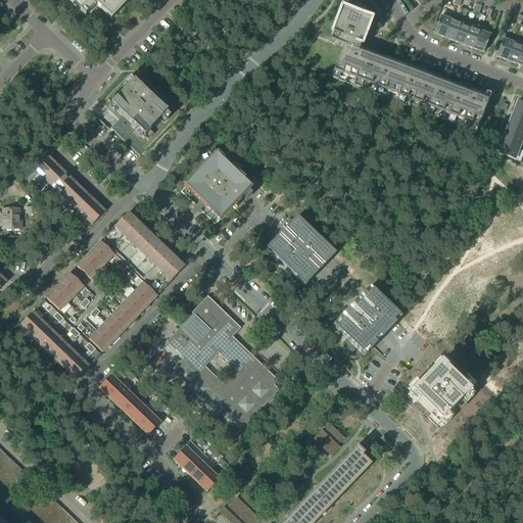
[(80,11),(84,7),(91,0),(72,0),(75,2),(73,5),(80,11)]
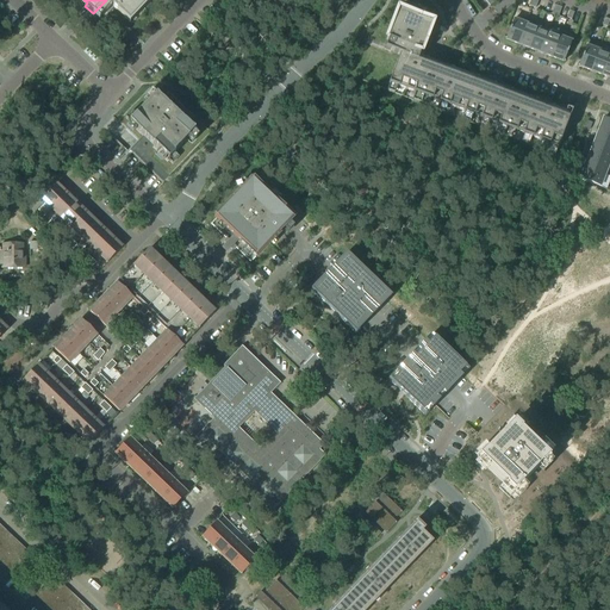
[(106,0),(98,8),(93,13),(99,20),(105,14),(106,16),(113,8),(129,24),(130,23),(128,20),(147,0),(106,0)]
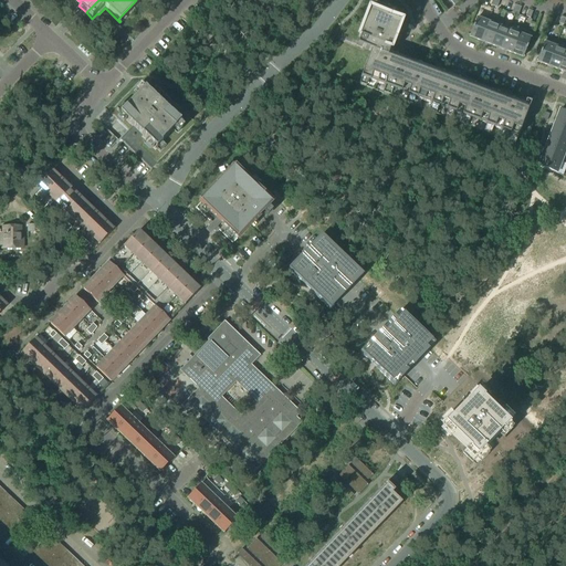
[(373,50),(359,85),(515,144),(516,145),(532,103),(527,102),(526,105),(516,102),(513,100),(490,92),(480,87),(422,65),(425,59),(428,50),(412,44),(415,37),(411,35),(407,33),(400,31),(406,16),(374,2),(360,38),(362,38),(359,44),(373,50)]
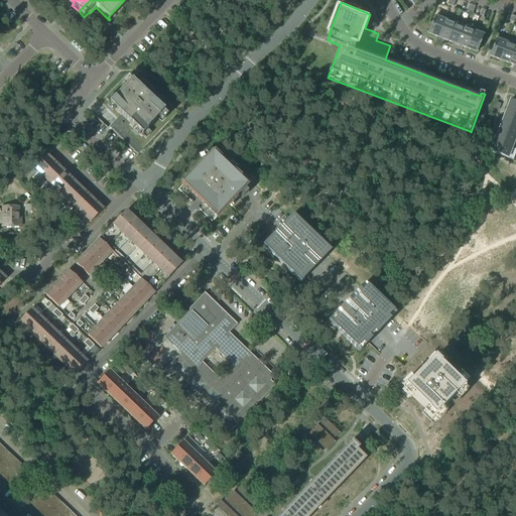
[(437,37),(443,20),(434,17),(427,34),(437,37)]
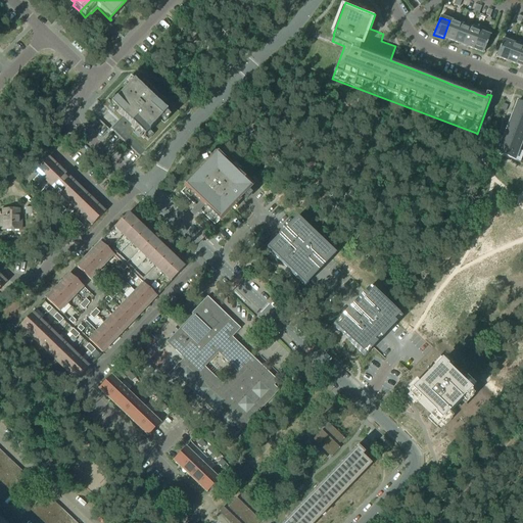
[(449,20),(443,38),(453,42),(460,25),(449,20)]
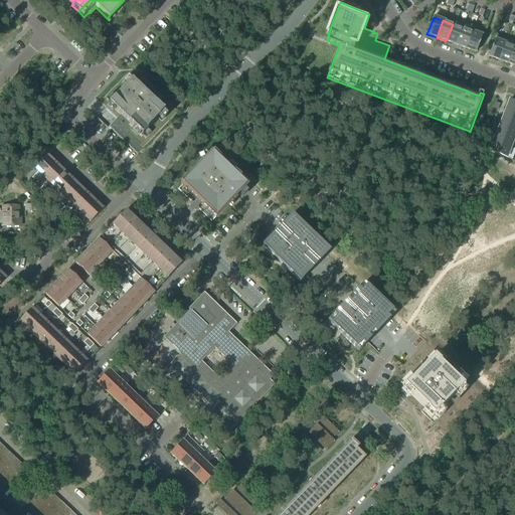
[(456,45),(462,28),(453,24),(446,41),(456,45)]
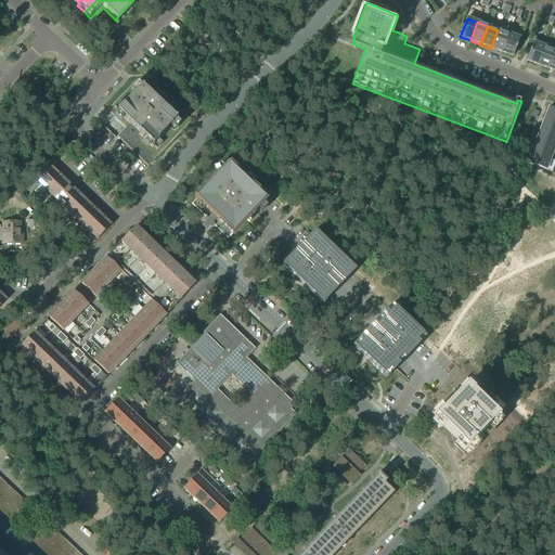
[(501,52),(513,56),(521,34),(511,29),(508,34),(501,52)]
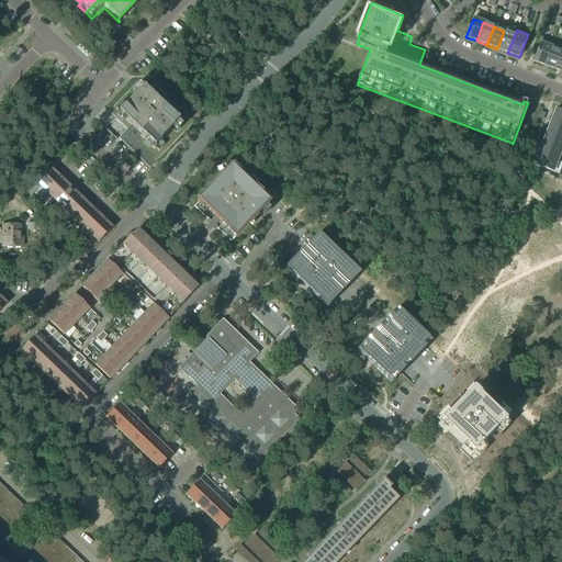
[(504,31),(497,49),(507,53),(515,34),(504,31)]
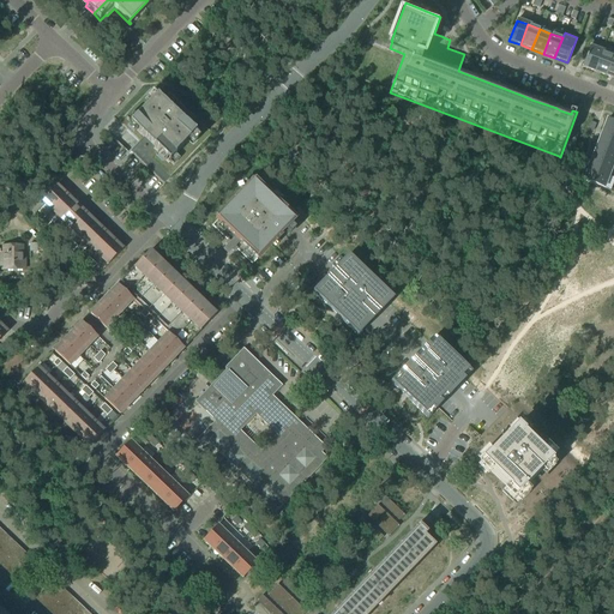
[(594,72),(603,46),(593,42),(582,67),(594,72)]
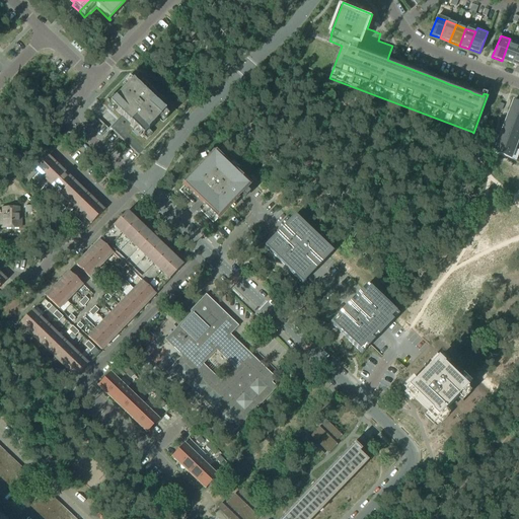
[(512,65),(518,45),(518,42),(510,39),(502,61),(512,65)]
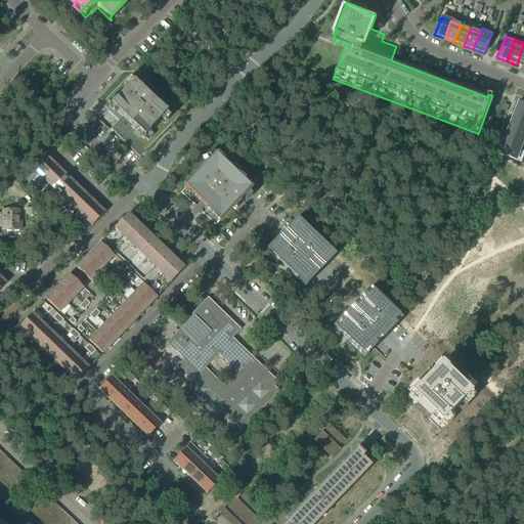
[(181,115),(144,79),(134,70),(128,77),(102,103),(93,113),(139,158),(140,156),(181,115)]
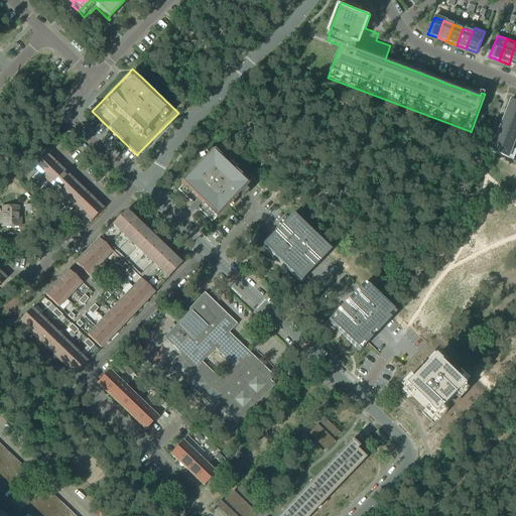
[(506,110),(515,114),(515,102),(510,101),(506,110)]
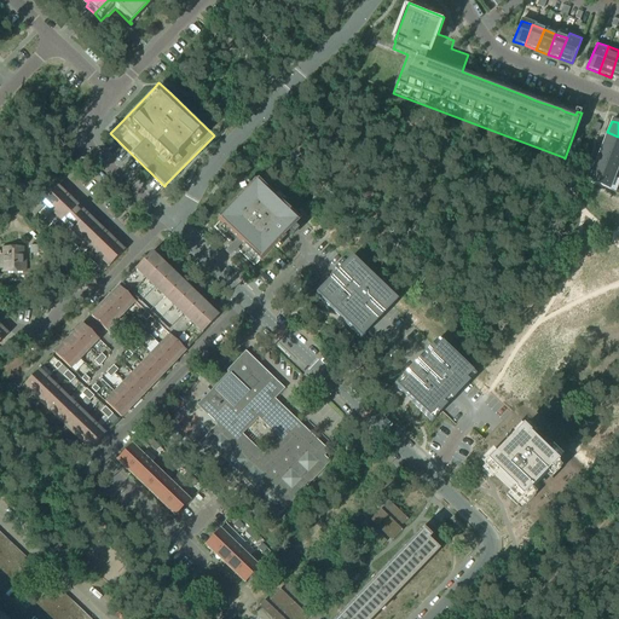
[(602,145),(618,151),(618,137),(607,132),(602,145)]
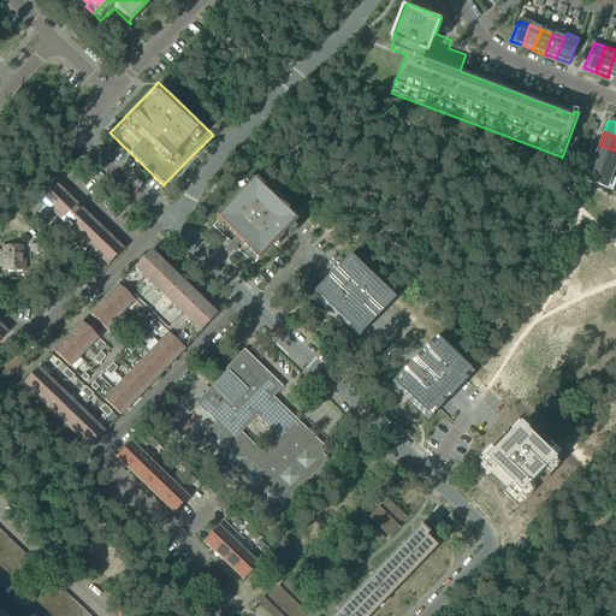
[(615,165),(615,161),(615,150),(599,144),(594,158),(615,165)]
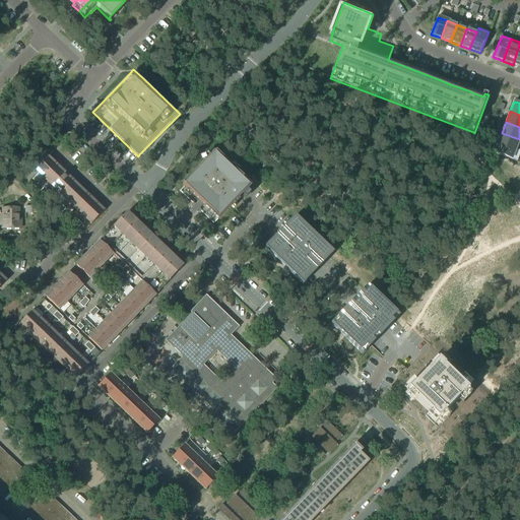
[(498,143),(515,149),(519,139),(502,133),(498,143)]
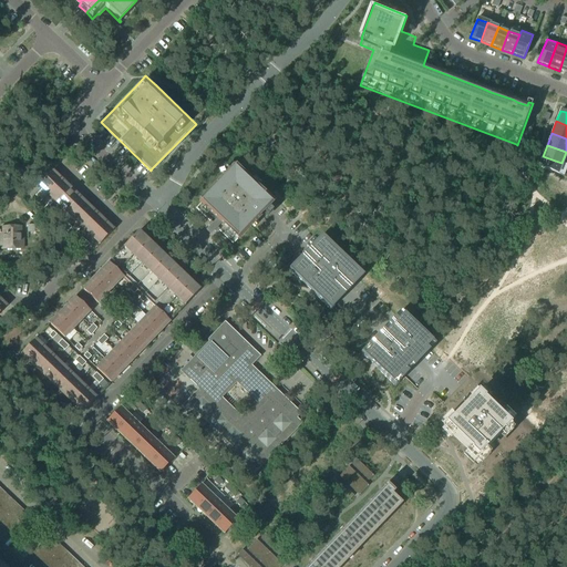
[(557,174),(562,163),(543,156),(538,167),(557,174)]
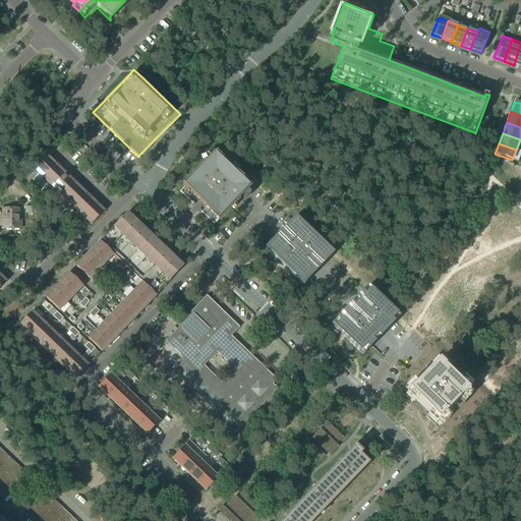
[(200,212),(214,224),(230,208),(253,183),(219,151),(180,191),(192,205),(190,207),(198,214),(200,212)]
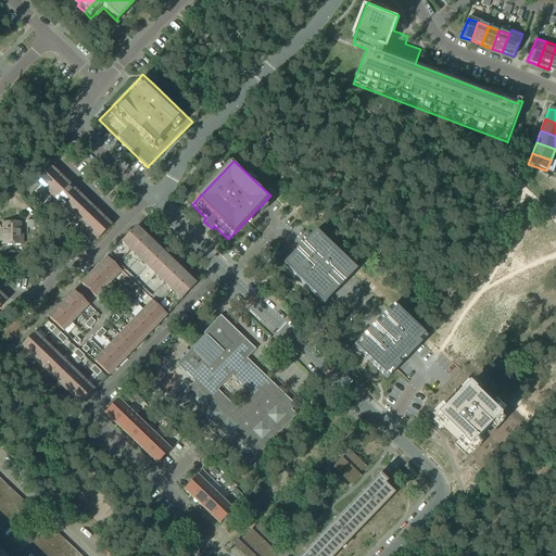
[(46,191),(60,176),(51,168),(37,182),(46,191)]
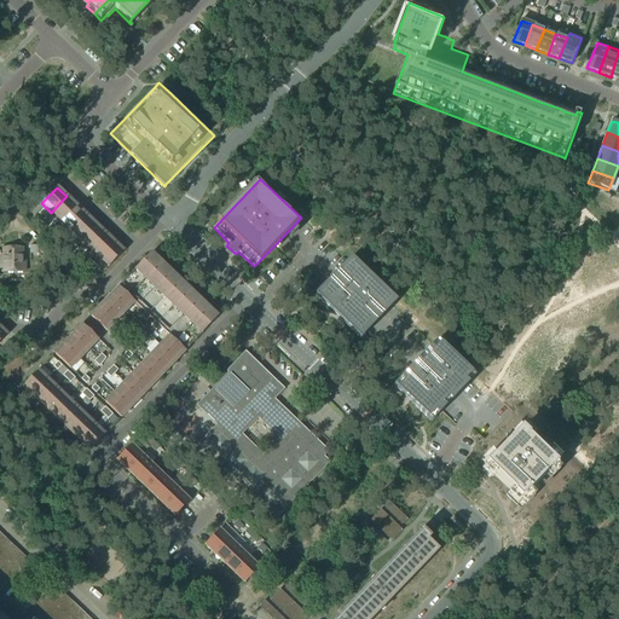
[(67,196),(51,213),(61,221),(76,206),(67,196)]
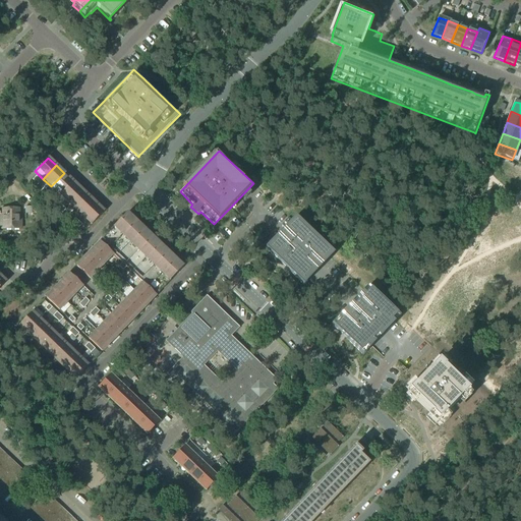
[(64,173),(51,186),(59,194),(72,180),(64,173)]
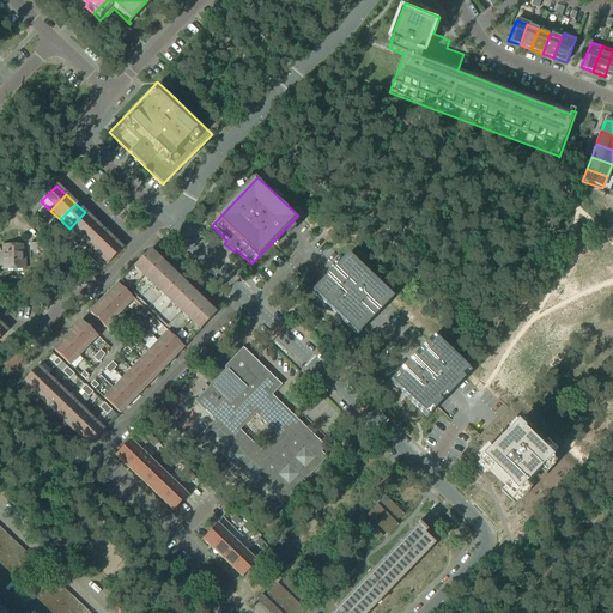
[(70,229),(79,237),(95,222),(85,212),(70,229)]
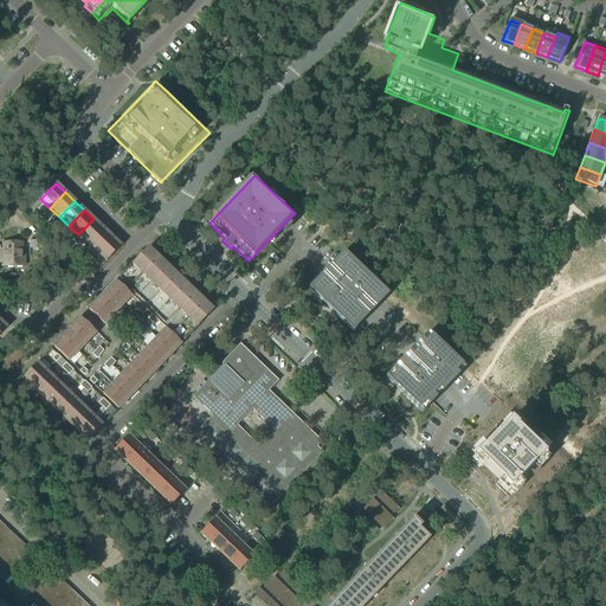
[(94,219),(78,234),(88,244),(103,229),(94,219)]
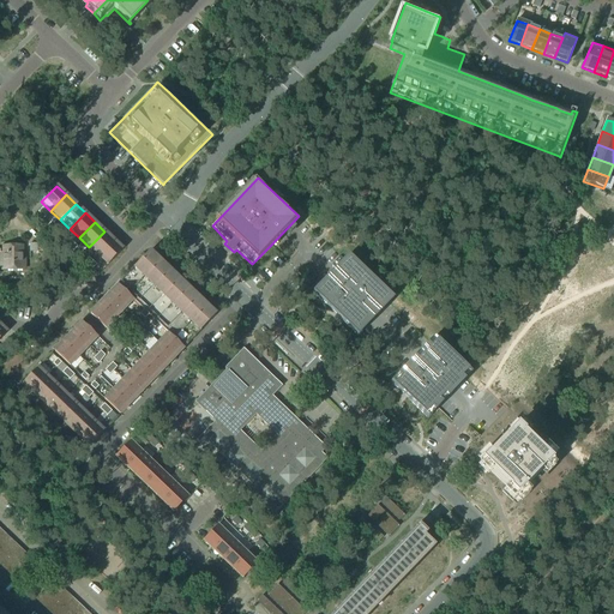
[(104,232),(89,247),(98,257),(114,240),(104,232)]
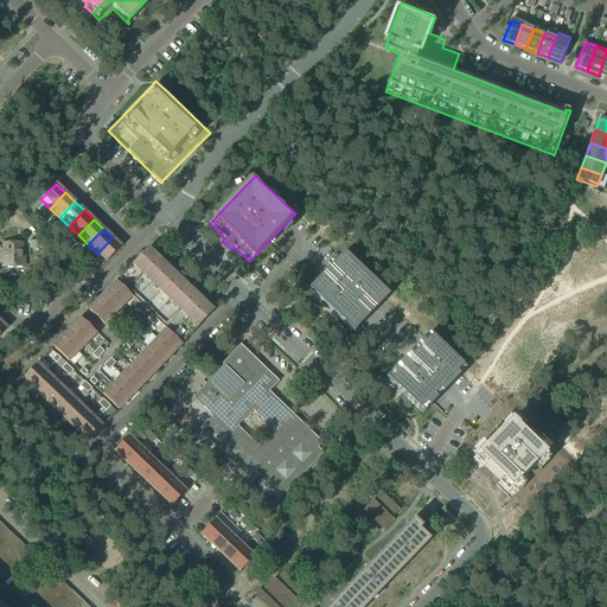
[(113,237),(97,254),(107,262),(121,247),(113,237)]
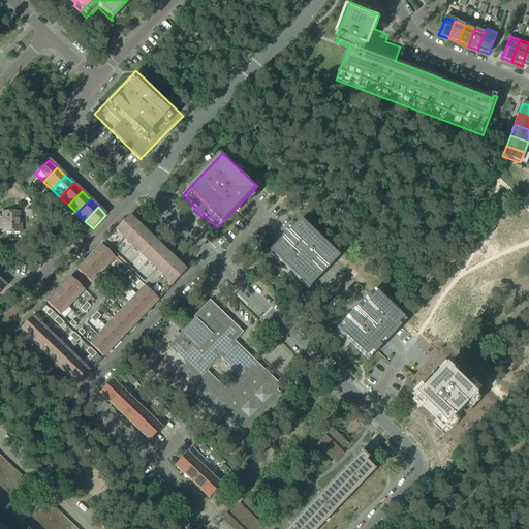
[(20,223),(20,213),(3,213),(3,219),(2,219),(2,224),(1,224),(1,232),(22,232),(22,223),(20,223)]
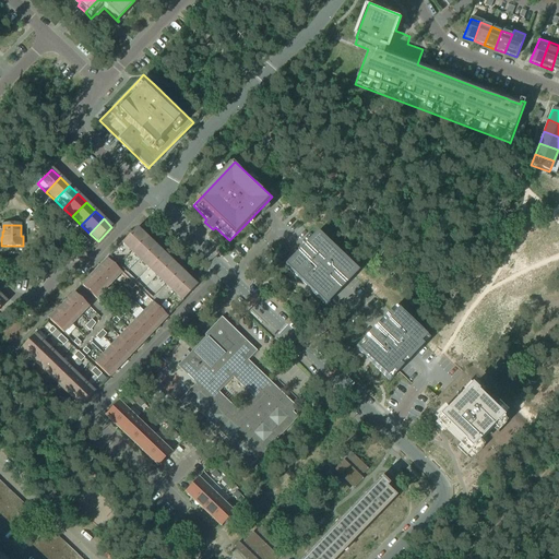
[(110,256),(107,259),(121,273),(126,277),(131,283),(135,287),(140,292),(144,295),(153,304),(167,318),(182,301),(197,287),(188,278),(179,270),(170,262),(162,253),(153,246),(144,237),(135,229),(122,244),(120,245),(119,247),(110,256)]
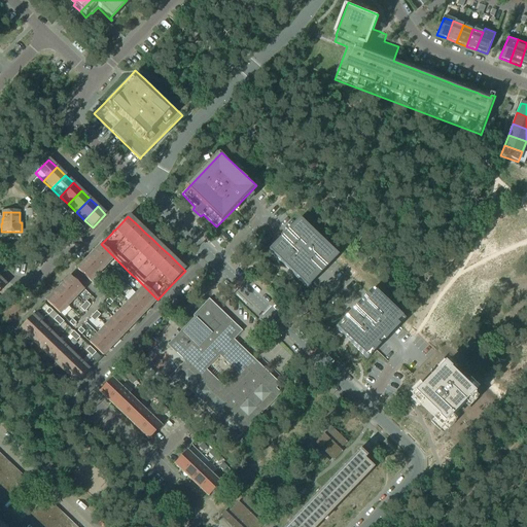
[(278,241),(271,249),(277,254),(274,257),(281,264),(284,260),(297,274),(294,277),(301,283),(304,280),(310,286),(317,279),(332,262),(336,259),(329,254),(331,251),(305,225),(303,229),(296,222),(293,224),(278,241)]
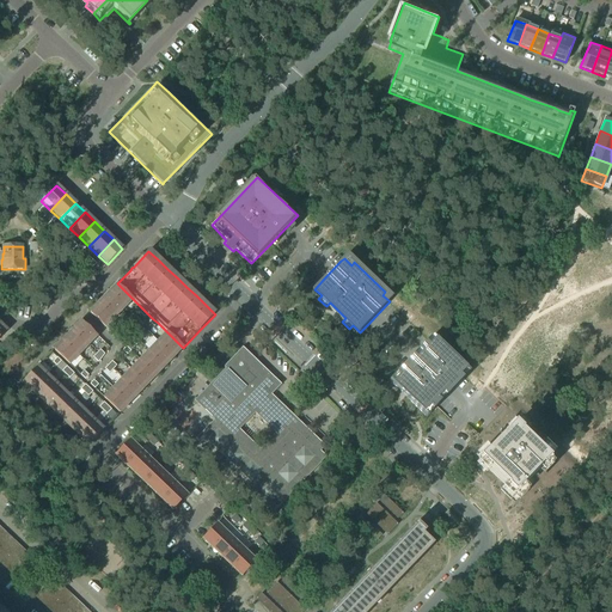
[(117,283),(108,293),(123,308),(133,299),(117,283)]
